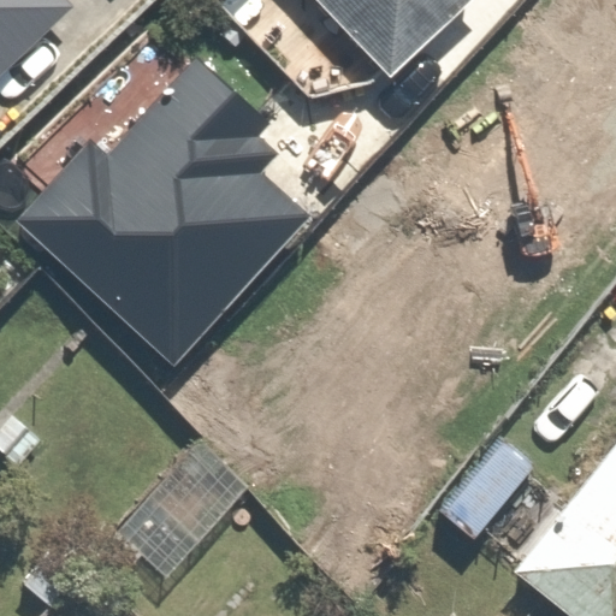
[(0,0),(0,72),(72,5),(66,0),(0,0)]
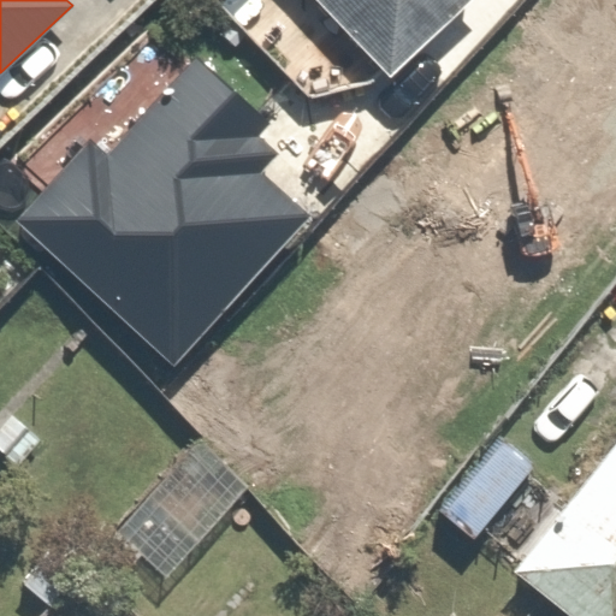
[(315,0),(390,78),(473,0),(315,0)]
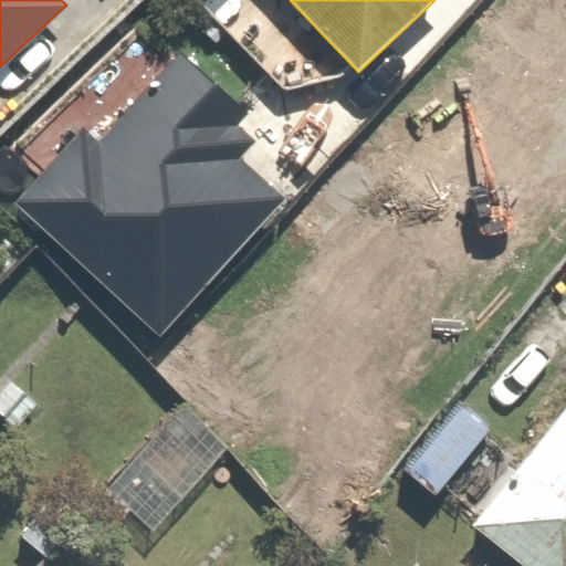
[(565,124),(565,125),(542,155),(565,174),(565,0),(555,0),(525,38),(552,60),(540,75),(557,90),(544,106),(565,124)]
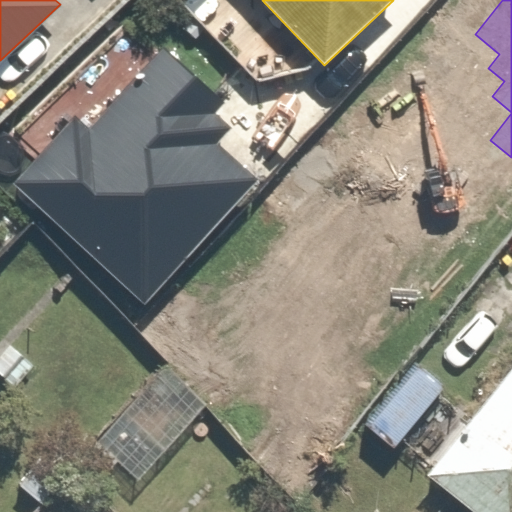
[(72,114),(11,182),(143,302),(258,179),(217,143),(231,127),(215,113),(225,102),(161,47),(88,127),(72,114)]
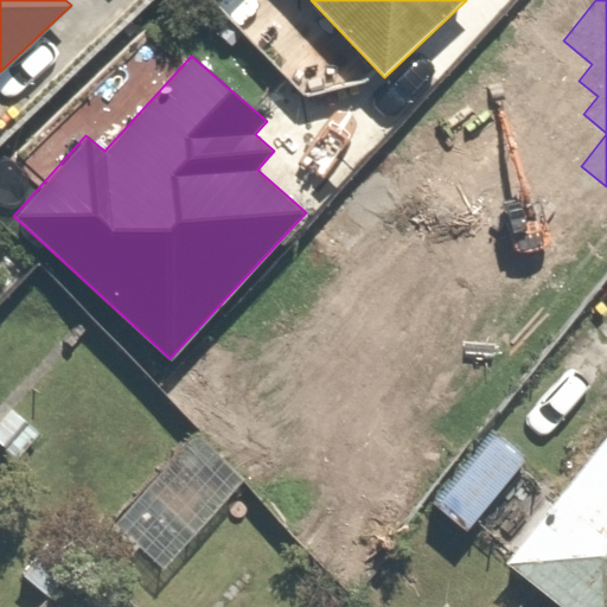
[(606,606),(606,433),(505,561),(562,606),(606,606)]
